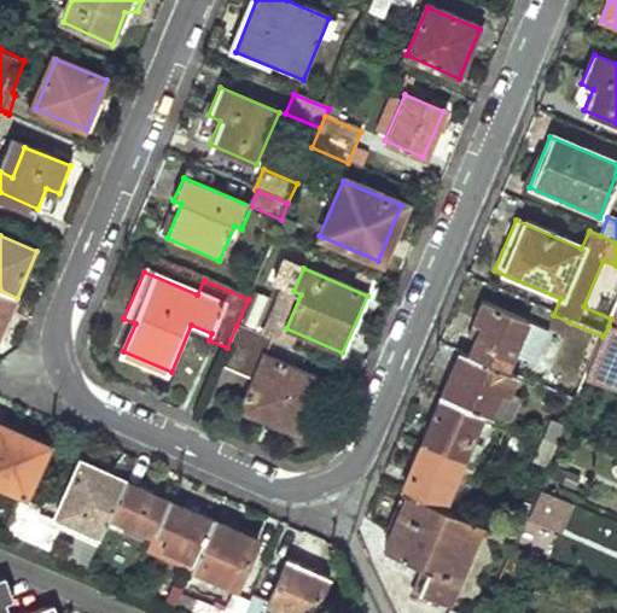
[(0,326),(5,328),(17,298),(0,290),(0,326)]
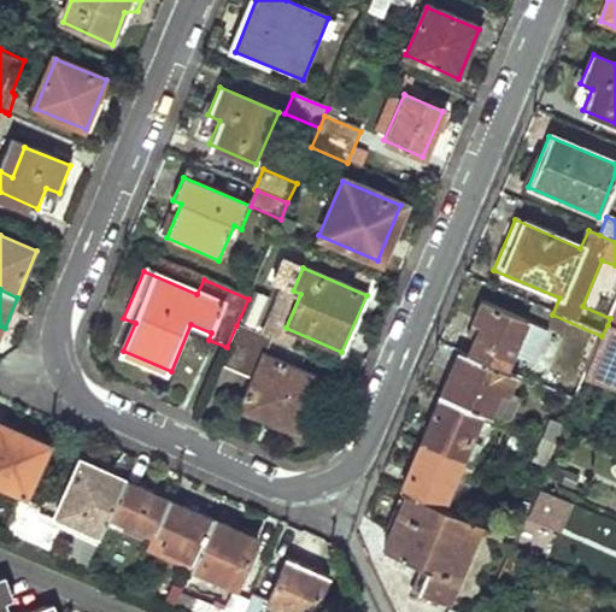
[(467,357),(506,374),(527,324),(480,304),(467,335),(475,339),(467,357)]
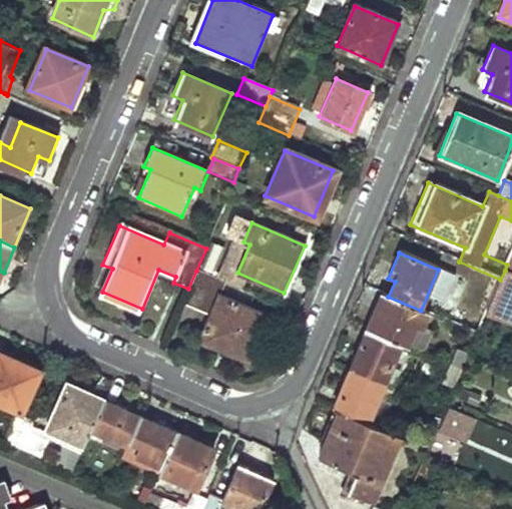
[(188,289),(181,305),(209,317),(198,344),(249,366),(271,319),(218,296),(224,283),(196,271),(188,289)]
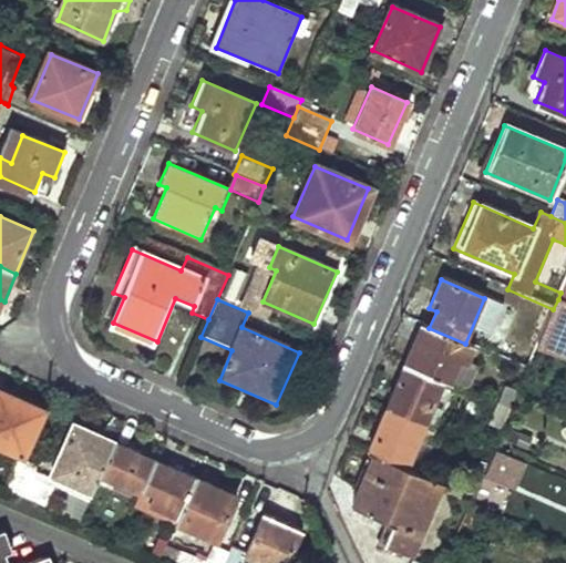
[(535,351),(564,365),(565,359),(565,302),(558,299),(553,309),(535,351)]
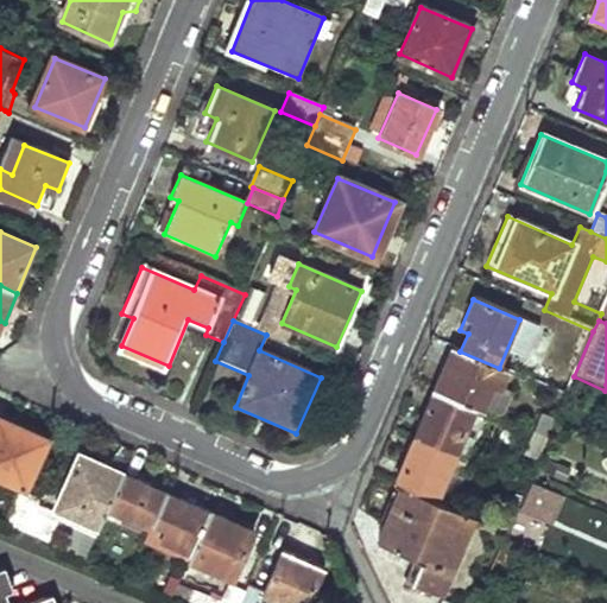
[(453,348),(434,391),(475,408),(484,412),(493,386),(500,389),(509,372),(499,368),(460,351),(453,348)]
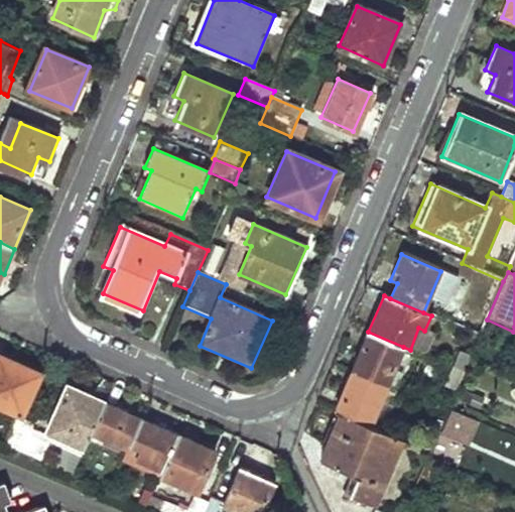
[(352,369),(387,384),(403,347),(368,332),(352,369)]
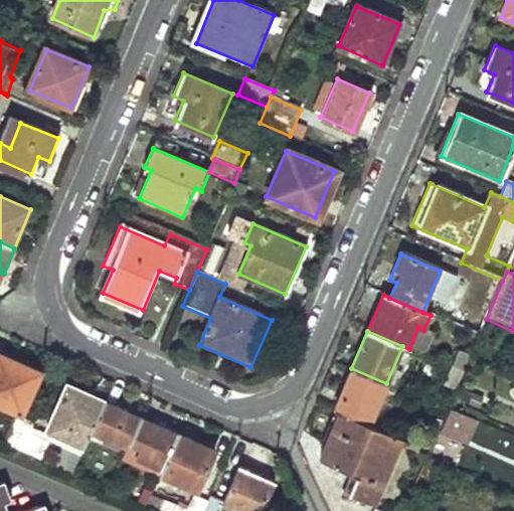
[(455,389),(468,356),(456,352),(444,384),(455,389)]
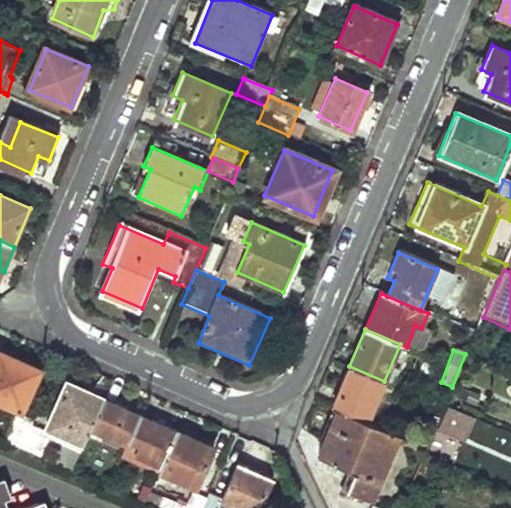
[(0,402),(21,412),(39,370),(0,352),(0,402)]
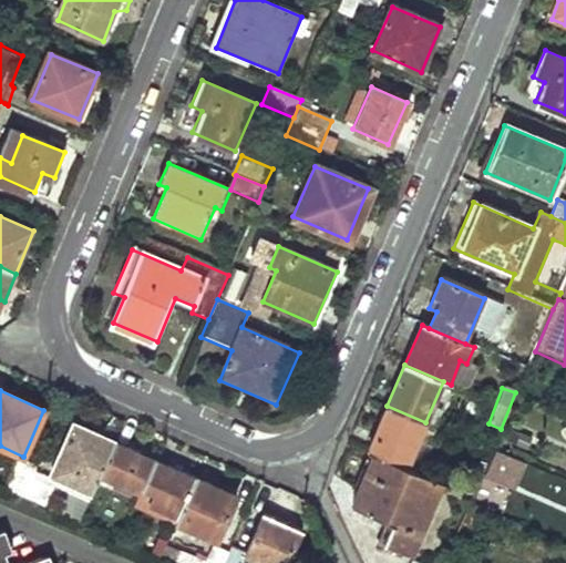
[(372,452),(407,467),(425,422),(387,406),(368,450),(372,452)]
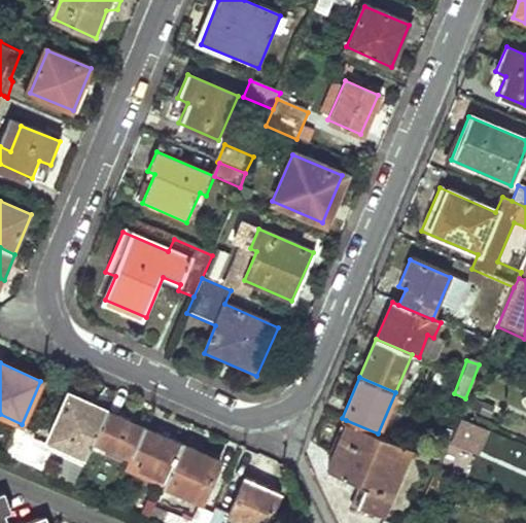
[(48,440),(86,456),(92,444),(106,411),(69,394),(48,440)]
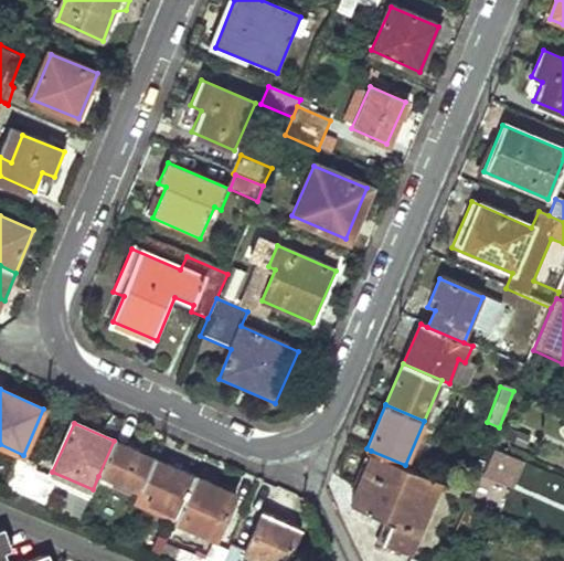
[(114,441),(98,476),(139,494),(141,487),(155,457),(114,441)]
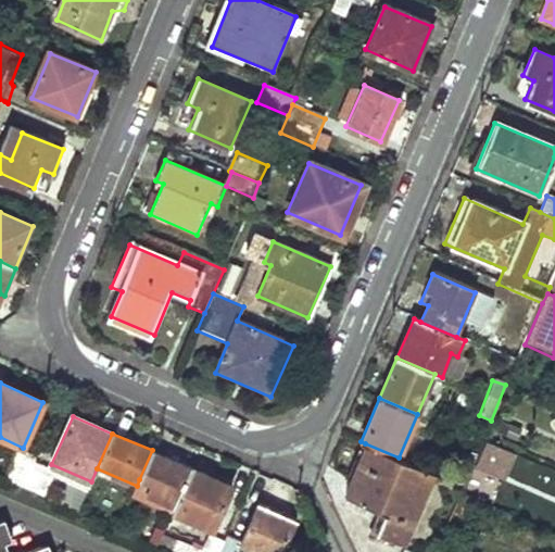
[(376,531),(404,543),(434,474),(399,458),(365,443),(343,492),(385,511),(376,531)]
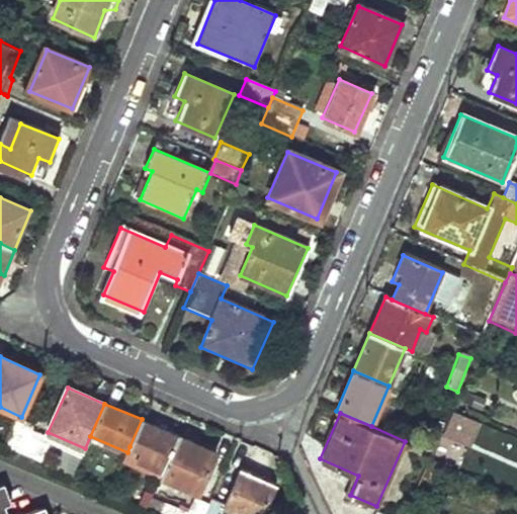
[(479,423),(466,418),(456,442),(468,447),(479,423)]
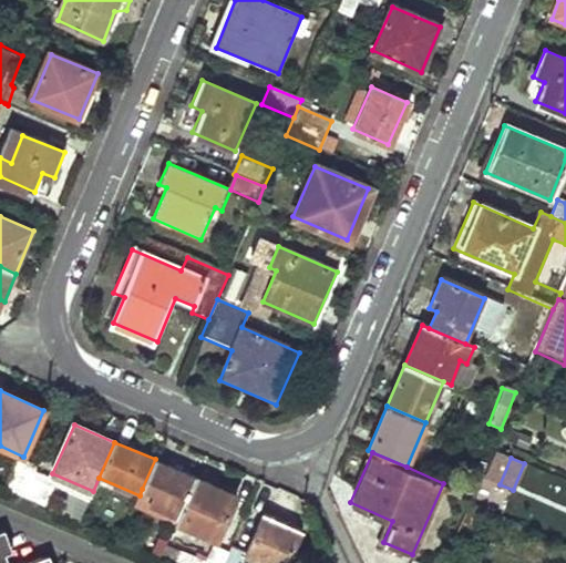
[(155,459),(142,489),(155,494),(151,504),(178,517),(196,478),(155,459)]
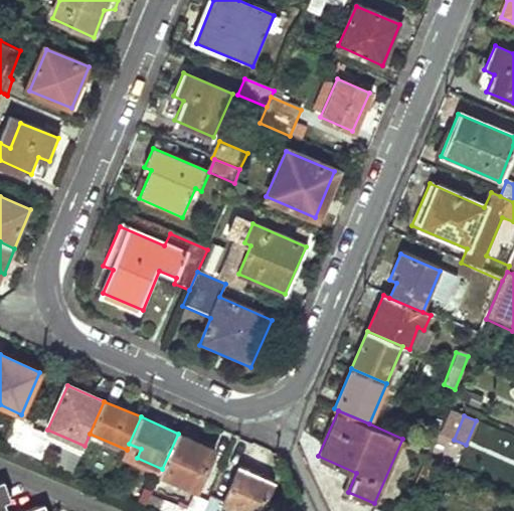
[(5,445),(21,452),(30,429),(32,424),(17,417),(5,445)]
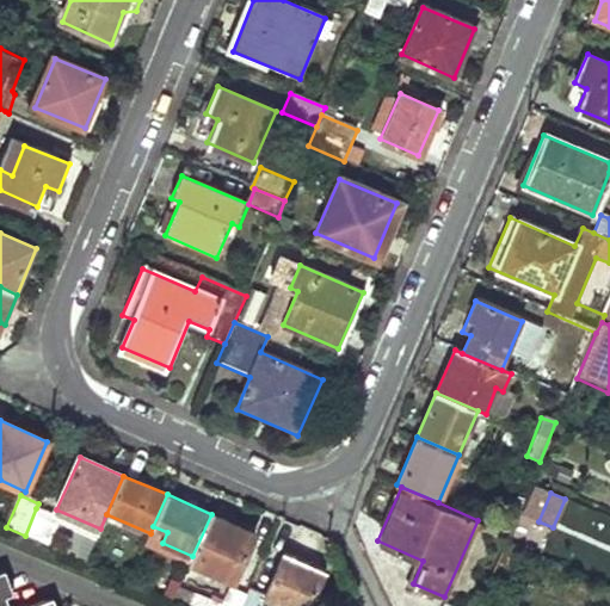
[(25,536),(23,540),(53,554),(67,523),(36,508),(25,536)]
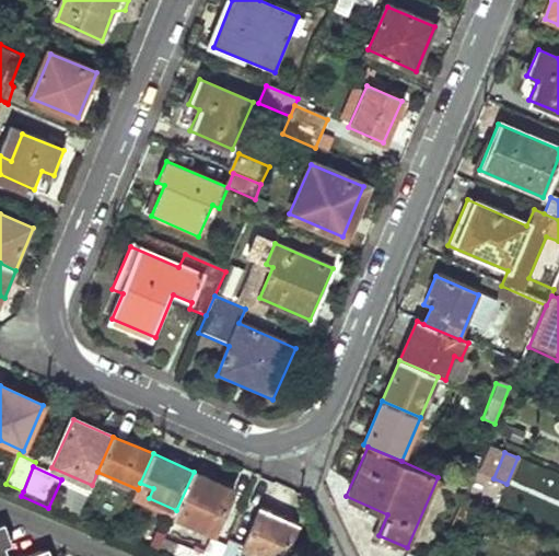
[(233,489),(194,472),(176,510),(173,519),(213,536),(233,489)]
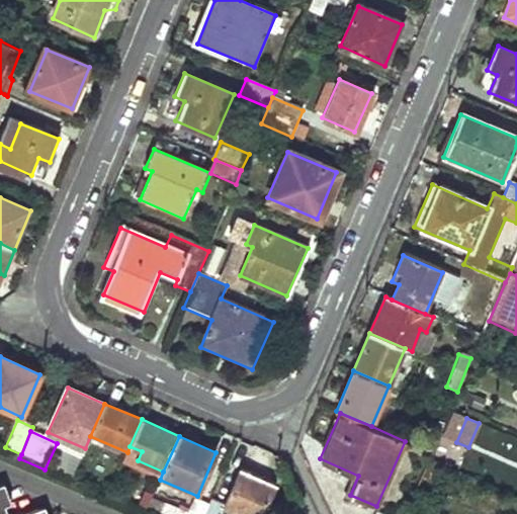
[(82,455),(64,447),(55,474),(71,480),(82,455)]
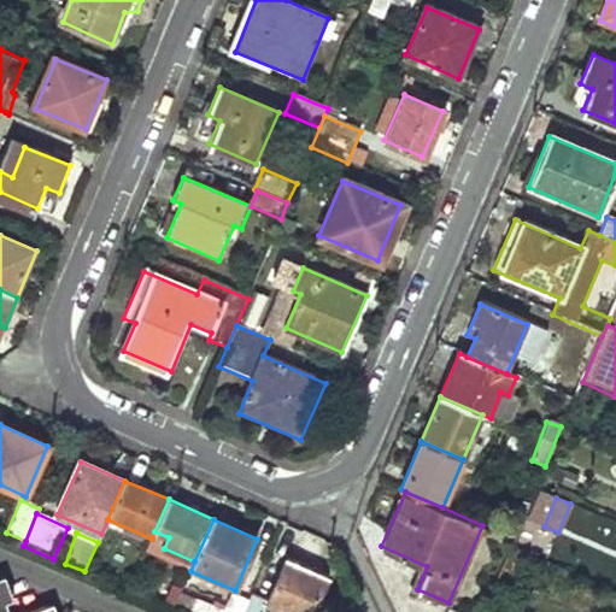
[(250,605),(246,611),(269,611),(270,608),(276,611),(314,611),(328,582),(287,564),(269,604),(253,598),(250,605)]
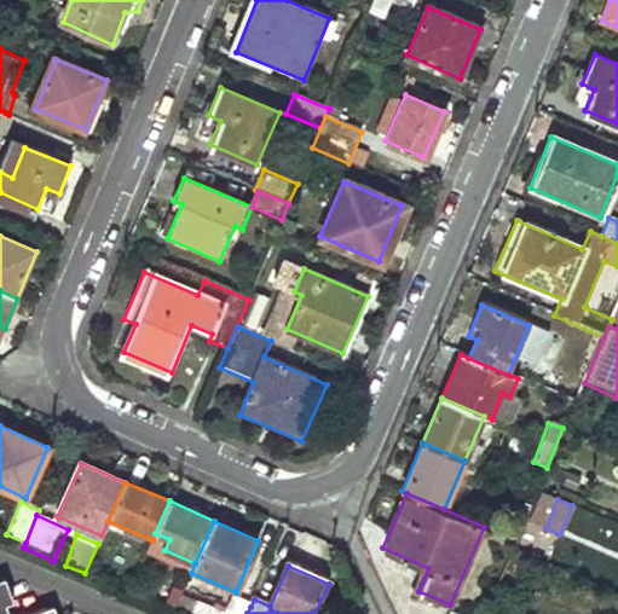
[(152,600),(175,609),(183,594),(160,583),(152,600)]
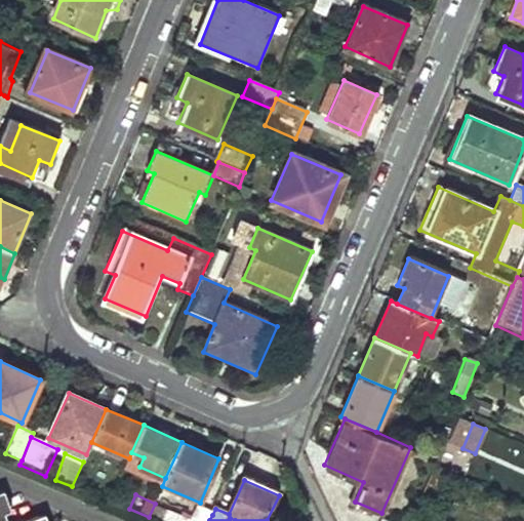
[(209,520),(212,515),(197,509),(192,520),(209,520)]
